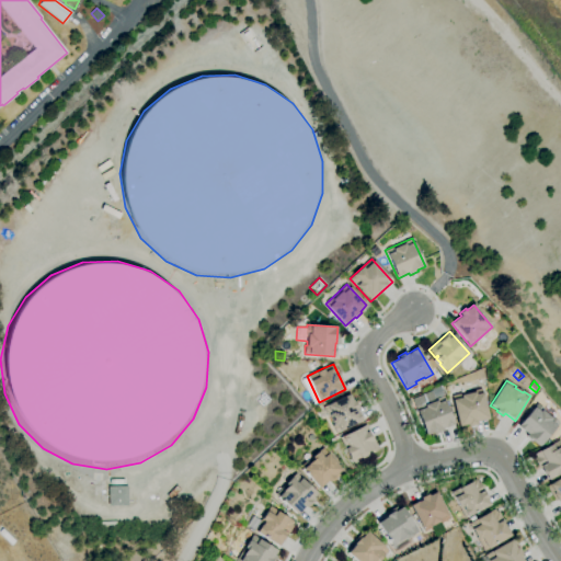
[(434,398),(432,390),(439,388),(443,395),(434,398)]
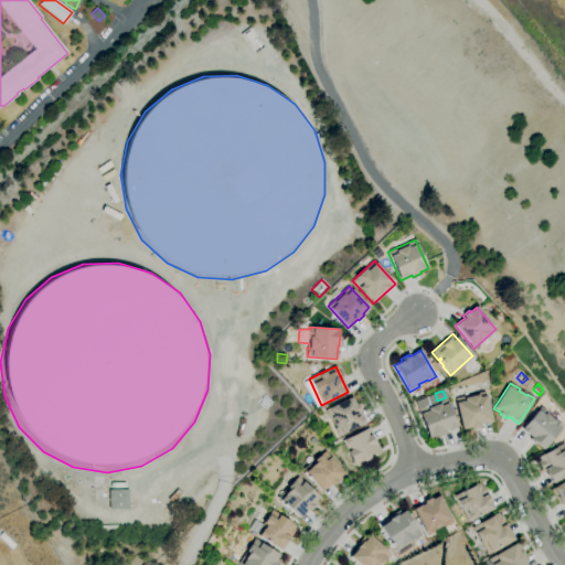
[(470,430),(470,427),(462,429),(455,400),(465,396),(465,398),(476,395),(476,394),(484,392),(492,422),(480,425),(480,427),(470,430)]
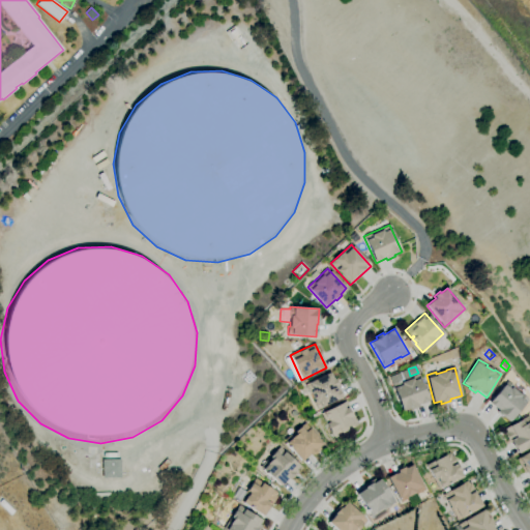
[(410,379),(411,379),(410,377),(418,374),(420,380),(428,401),(417,405),(418,407),(410,410),(409,409),(402,411),(393,388),(392,384),(393,384),(392,381),(388,383),(386,378),(406,370),(410,379)]
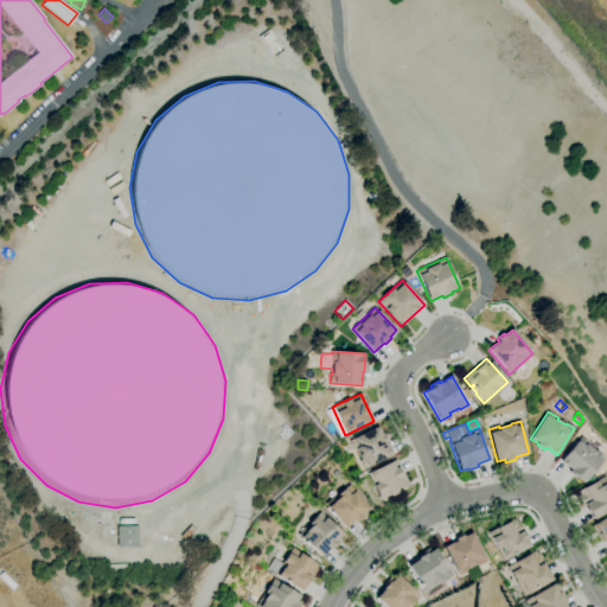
[(364,470),(350,441),(378,427),(382,435),(384,434),(388,442),(385,443),(387,447),(388,447),(391,454),(364,470)]
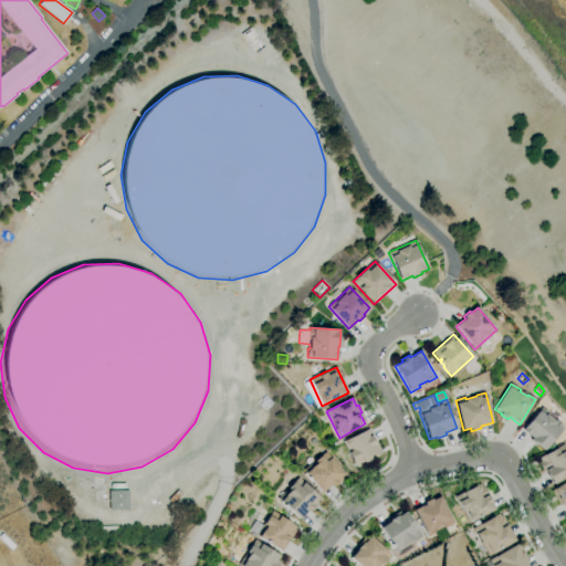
[(545,451),(538,446),(537,447),(531,440),(532,439),(530,436),(528,437),(522,430),(542,407),(549,413),(548,416),(554,420),(555,419),(565,428),(546,449),(546,450),(545,451)]
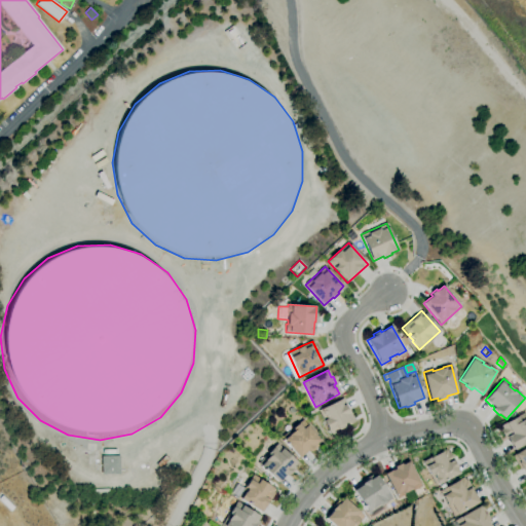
[(332,435),(331,434),(330,434),(318,411),(344,398),(355,421),(339,429),(339,431),(332,435)]
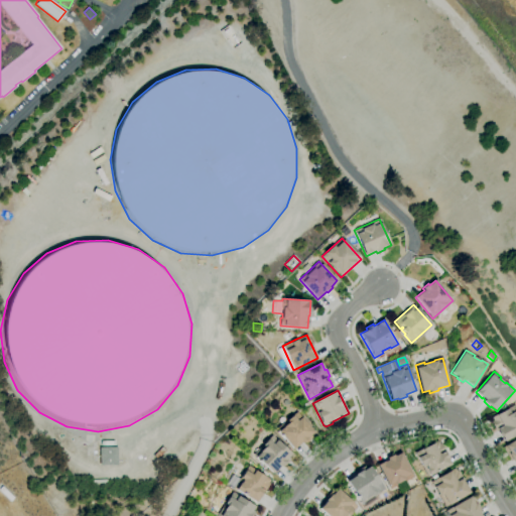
[(515,434),(503,442),(497,430),(496,430),(491,422),(493,421),(491,417),(514,405),(515,408),(515,434)]
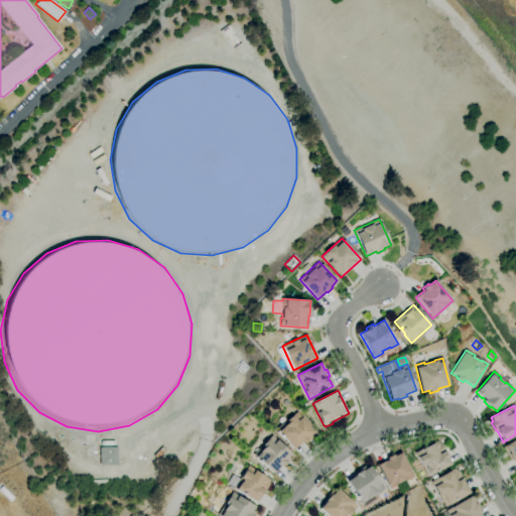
[(293,449),(276,429),(297,412),(313,432),(310,435),(312,437),(304,443),(303,442),(301,443),(300,442),(293,449)]
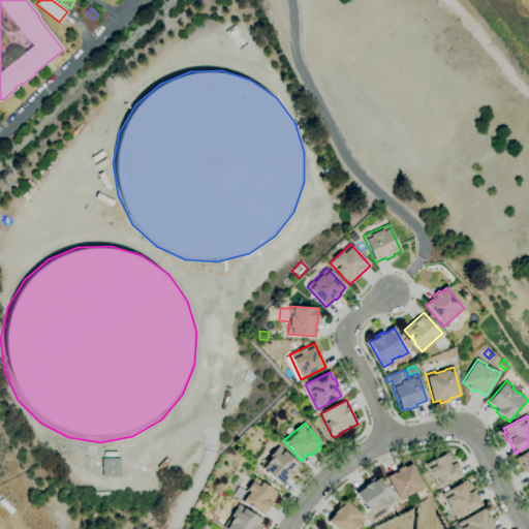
[(280,486),(259,466),(279,446),(299,466),(297,469),(299,471),(291,478),(289,476),(287,478),(280,486)]
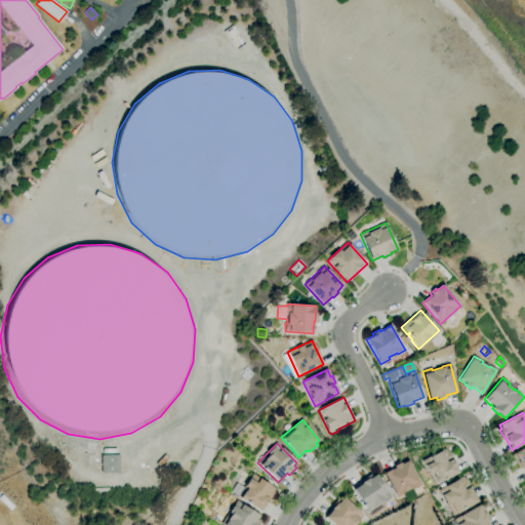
[(524,473),(523,470),(522,471),(521,468),(519,469),(511,455),(515,453),(524,446),(524,473)]
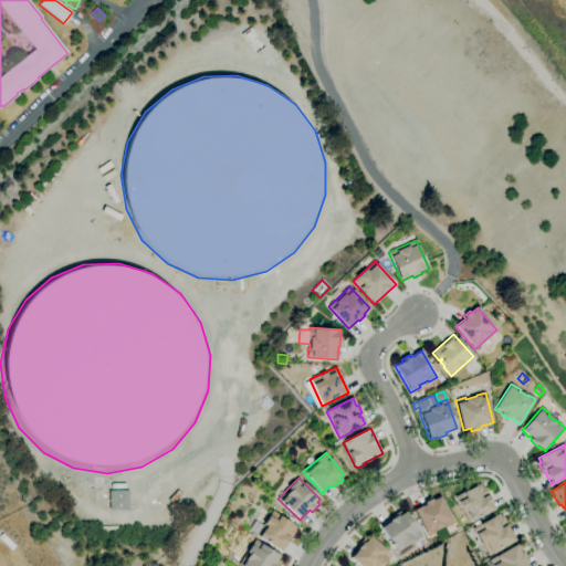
[(469,523),(454,496),(480,483),(481,486),(483,486),(489,496),(488,496),(492,504),(491,504),(493,510),(469,523)]
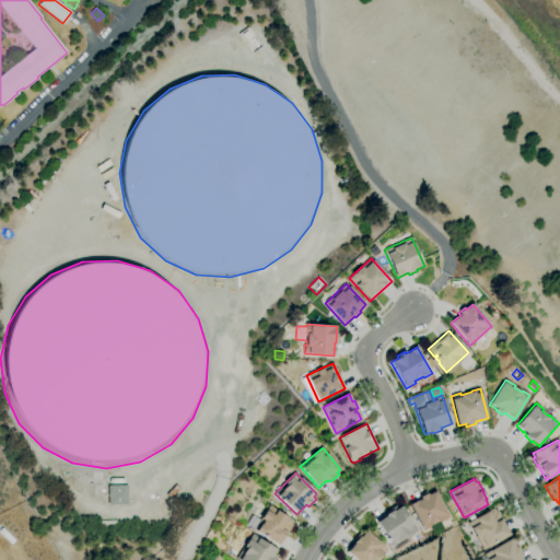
[(128,505),(108,505),(108,486),(127,486),(128,505)]
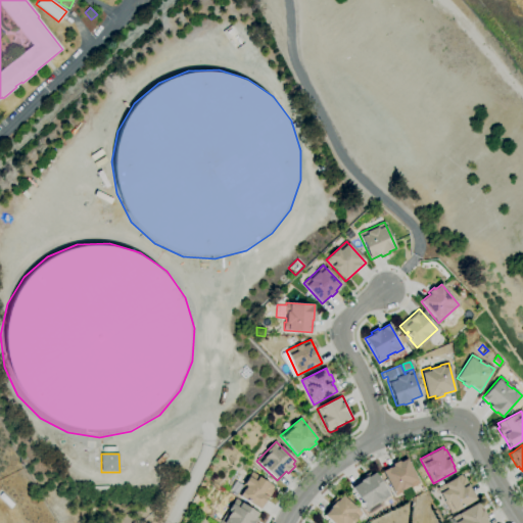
[(394,495),(382,471),(392,466),(391,465),(398,461),(399,463),(407,459),(419,483),(394,495)]
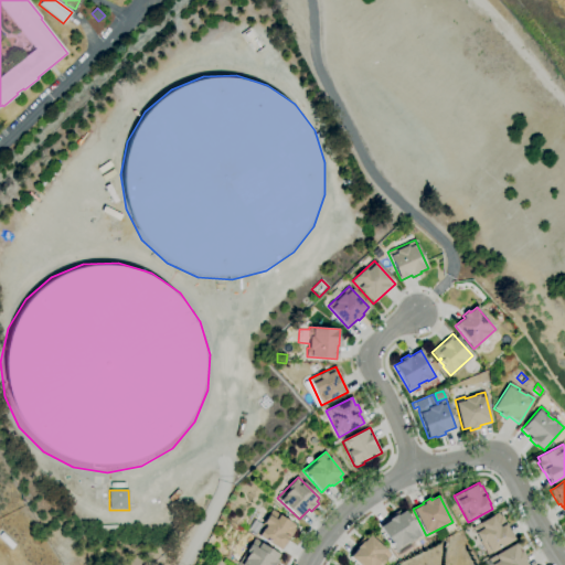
[(279,550),(256,534),(273,510),(296,526),(294,530),(295,531),(289,539),(288,539),(279,550)]
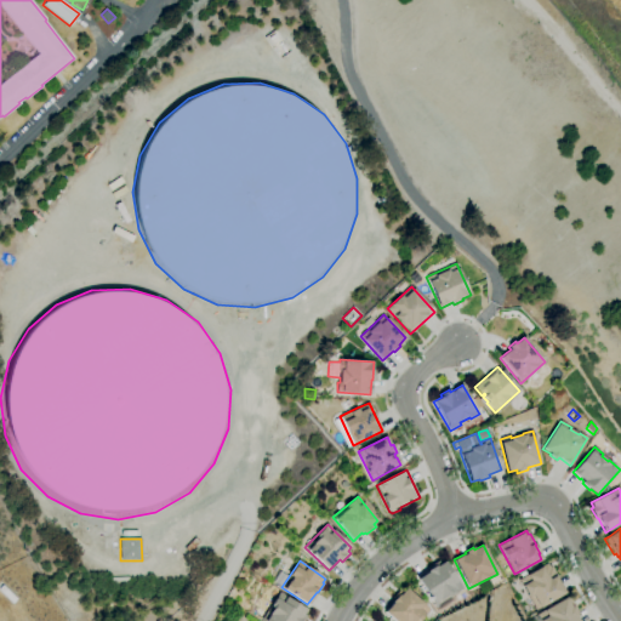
[(438,610),(417,580),(427,573),(427,571),(434,565),(436,567),(444,562),(462,588),(448,596),(451,602),(438,610)]
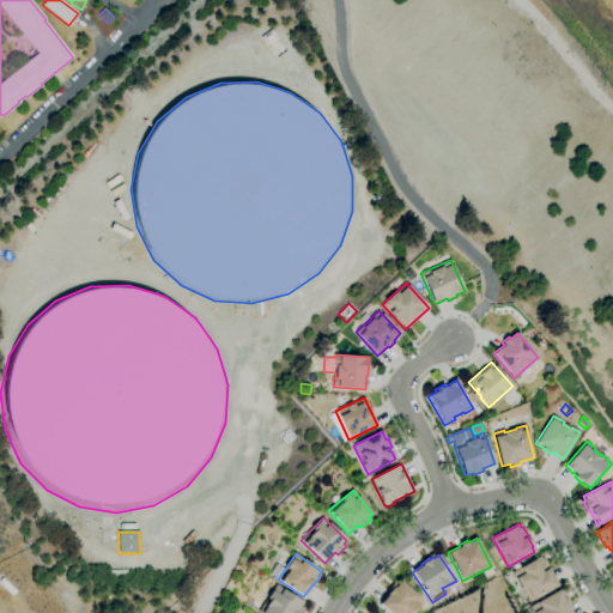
[(528,602),(521,589),(511,572),(540,556),(542,559),(544,559),(550,570),(548,571),(557,586),(534,599),(528,602)]
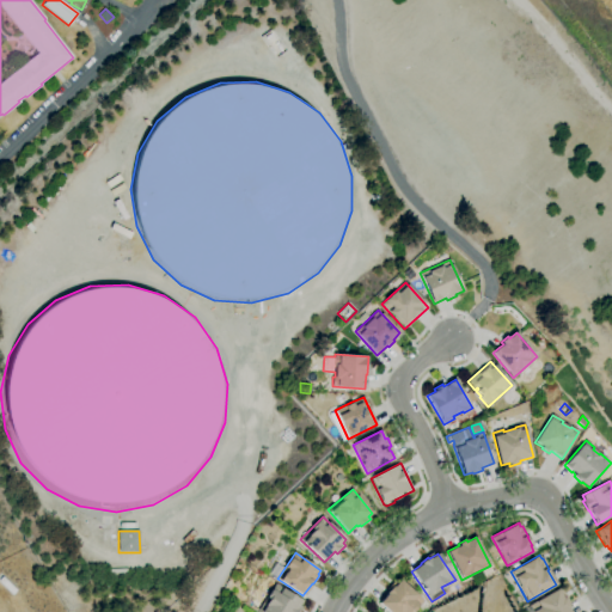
[(411,611),(387,611),(379,604),(387,594),(386,593),(389,591),(386,589),(393,581),(396,583),(399,580),(422,601),(411,611)]
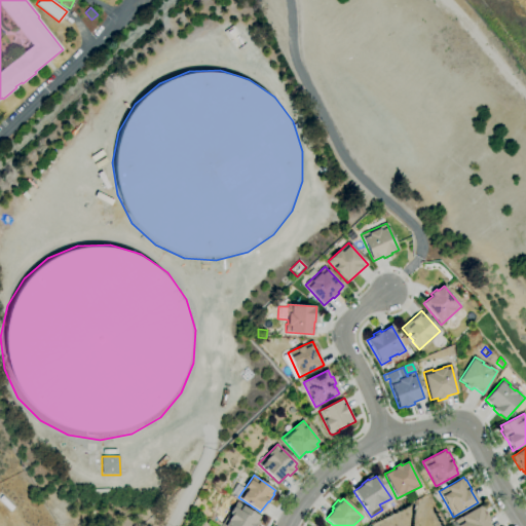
[(222,525),(221,525),(237,501),(260,517),(258,521),(260,522),(257,525),(222,525)]
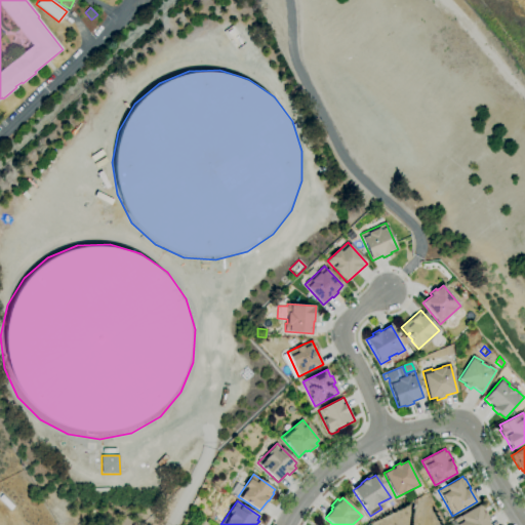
[(456,524),(453,520),(481,503),(488,518),(487,518),(488,521),(487,522),(489,524),(456,524)]
